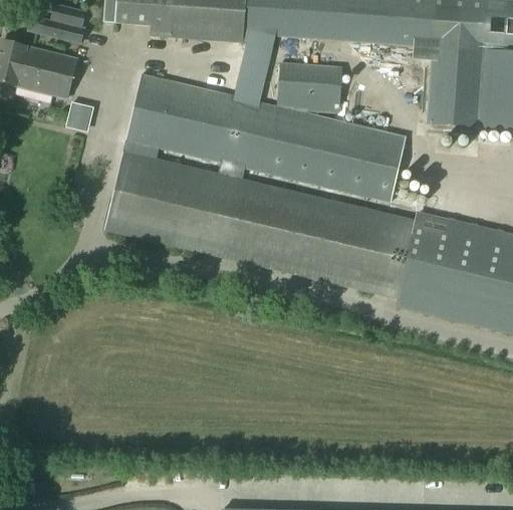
[(115,0),(113,23),(150,25),(149,35),(240,41),(240,32),(431,46),(434,0),(115,0)]
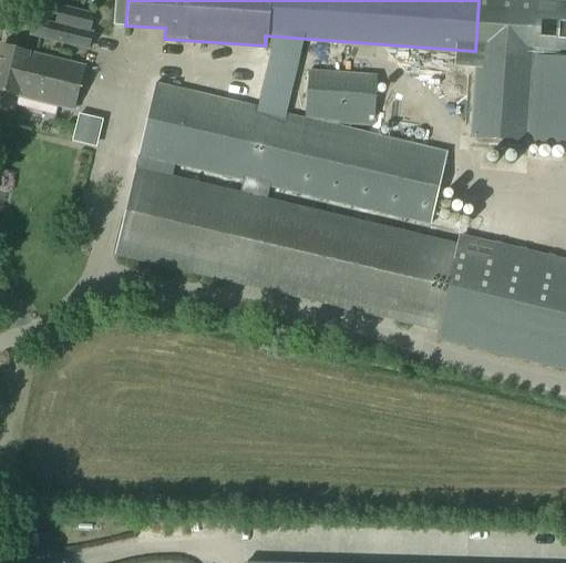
[(469,135),(525,139),(536,0),(479,0),(475,51),(469,135)]
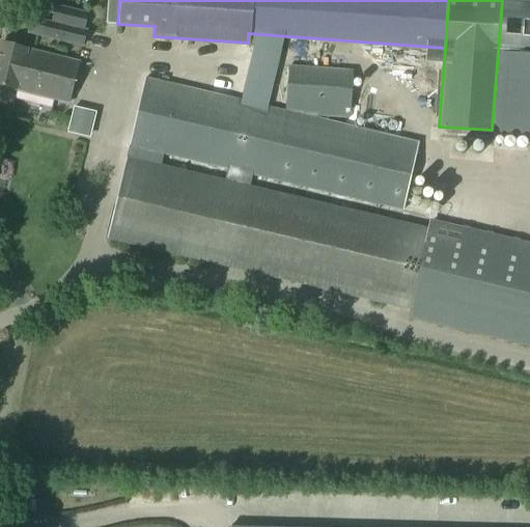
[(502,0),(492,130),(529,133),(529,0),(502,0)]
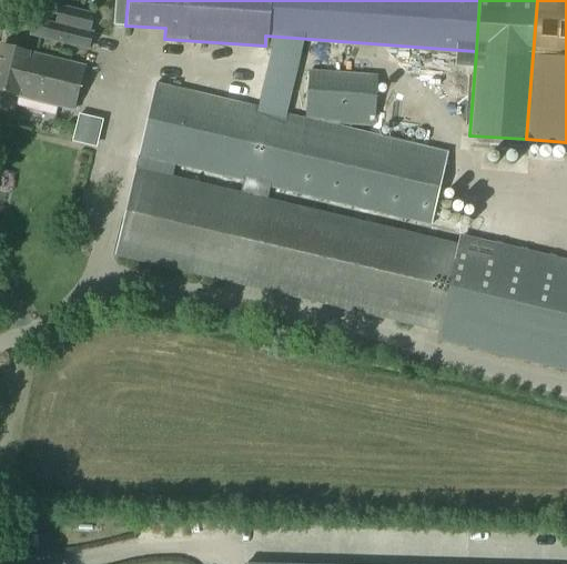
[(88,30),(92,12),(59,4),(54,22),(33,17),(29,33),(85,48),(90,31),(88,30)]
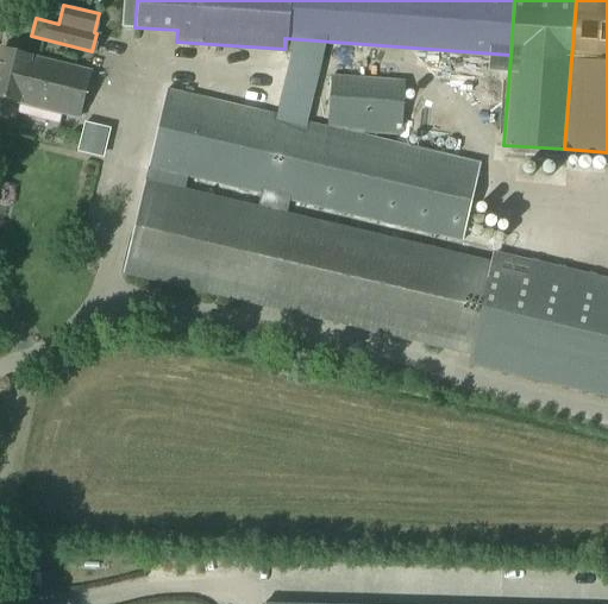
[(76,115),(88,69),(0,48),(0,112),(10,115),(10,112),(14,113),(17,101),(76,115)]
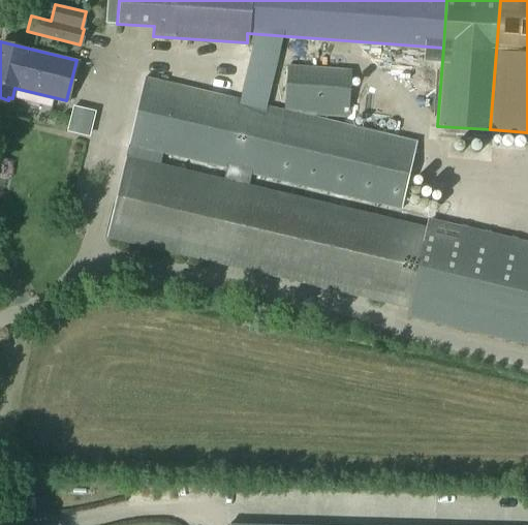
[(349,69),(287,64),(283,110),(304,114),(305,113),(346,116),(349,69)]
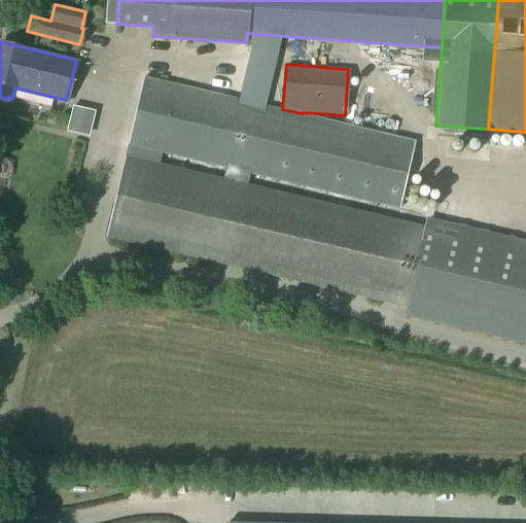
[(162,151),(224,166),(249,171),(398,206),(415,139),(303,113),(282,109),(146,76),(130,143),(132,144),(162,151)]
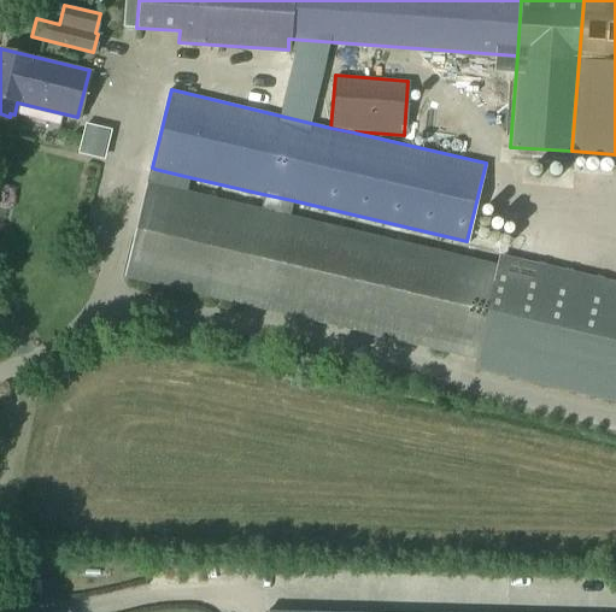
[(189,177),(154,169),(151,183),(148,183),(127,276),(476,359),(499,262),(289,212),(292,200),(263,194),(259,207),(187,189),(189,177)]
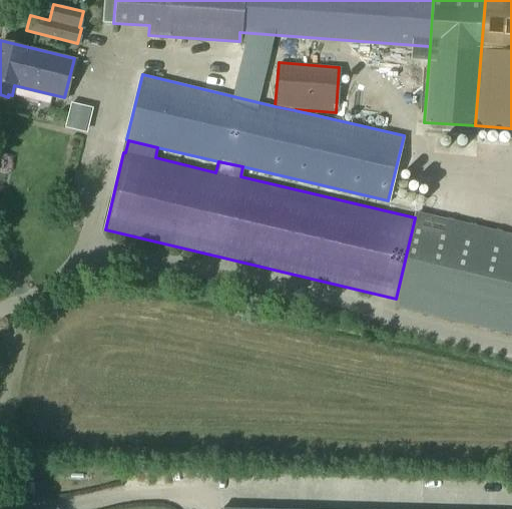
[(511,332),(511,233),(416,211),(415,217),(396,299),(394,305),(511,332)]
